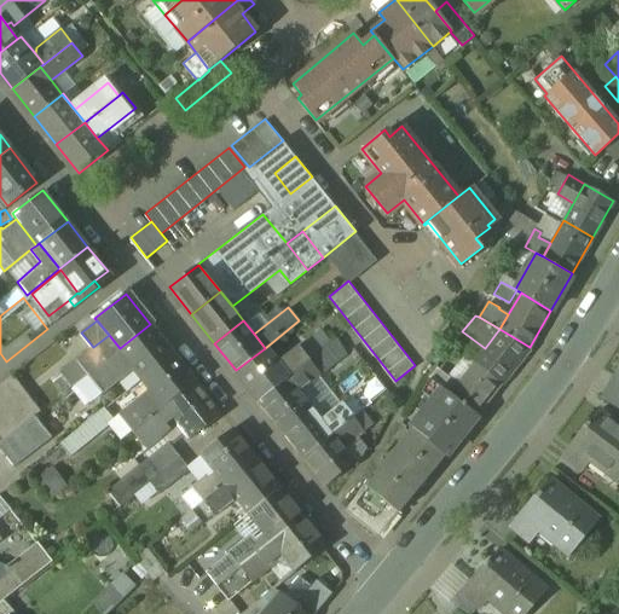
[(150,324),(120,348),(129,360),(143,377),(173,353),(150,324)]
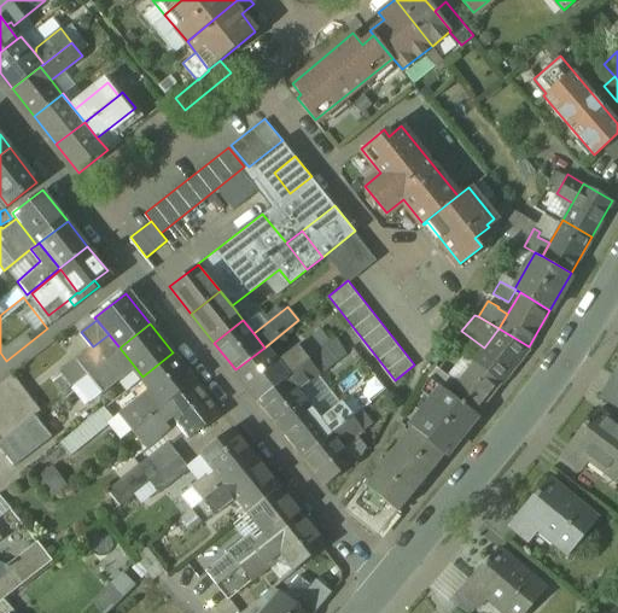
[(321,327),(277,362),(286,375),(331,340),(321,327)]
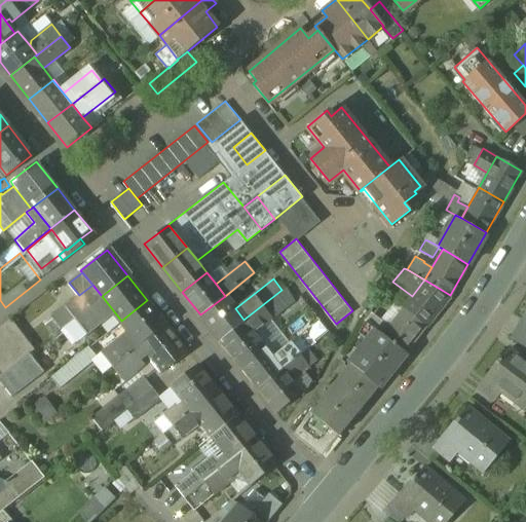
[(450,295),(424,280),(412,296),(404,307),(426,325),(450,295)]
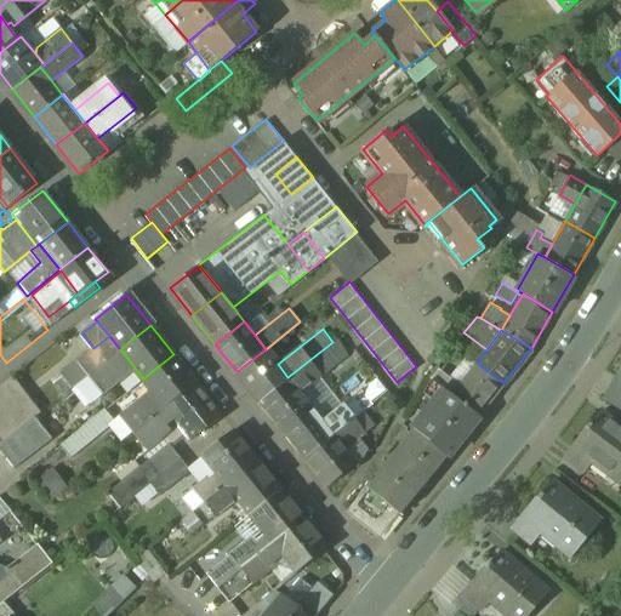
[(93,348),(77,361),(86,376),(120,349),(109,336),(93,348)]
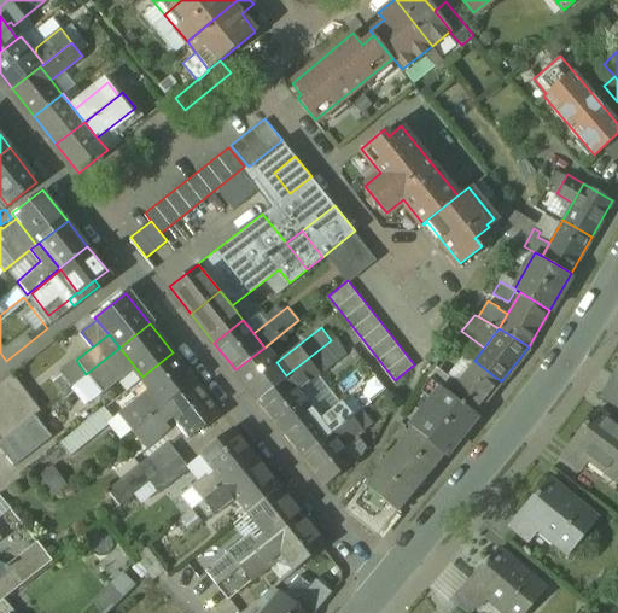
[(331,340),(286,375),(298,390),(345,352),(336,337),(331,340)]
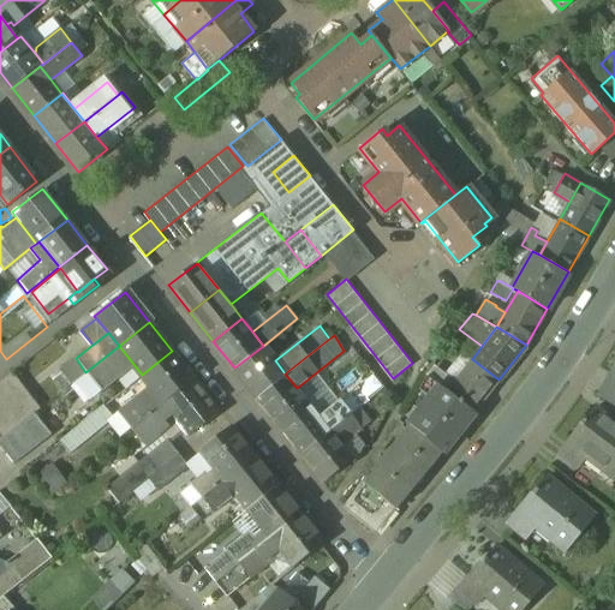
[(119,346),(85,372),(96,384),(129,358),(119,346)]
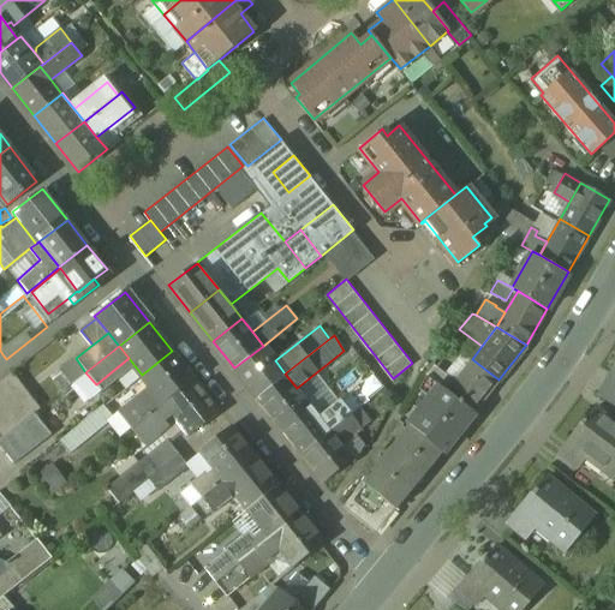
[(263,346),(234,368),(257,396),(285,374),(275,360),(263,346)]
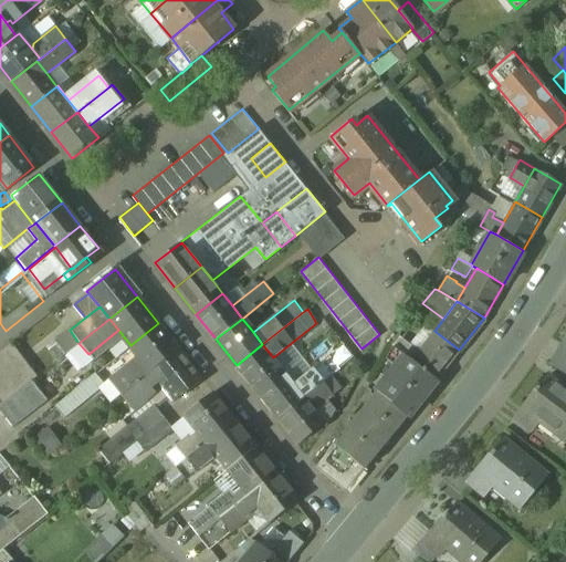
[(158,323),(130,345),(142,358),(150,370),(178,347),(158,323)]
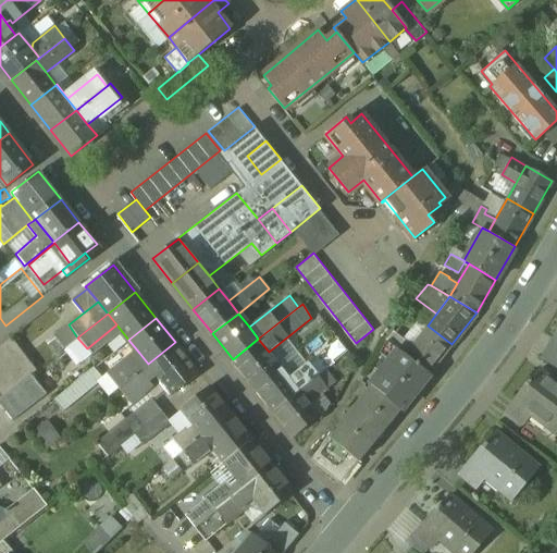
[(452,344),(428,326),(411,345),(405,354),(429,372),(452,344)]
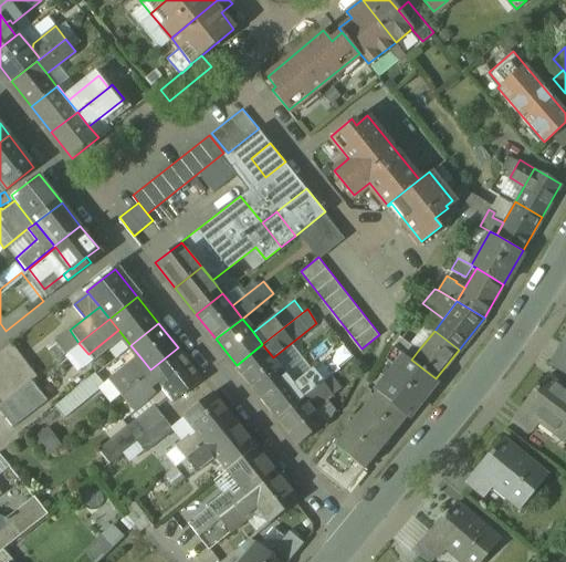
[(418,351),(404,340),(397,349),(411,360),(418,351)]
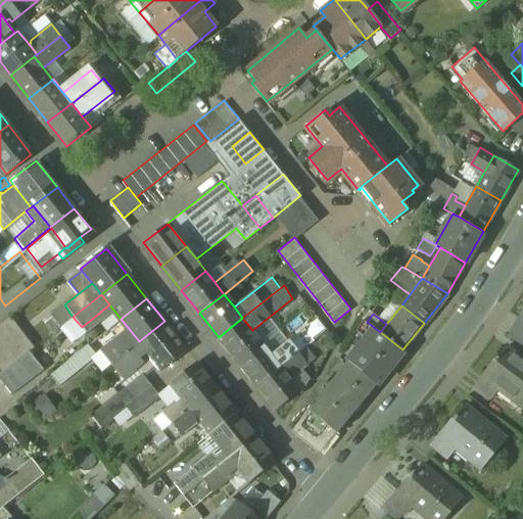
[(10,315),(0,323),(0,341),(19,327),(10,315)]
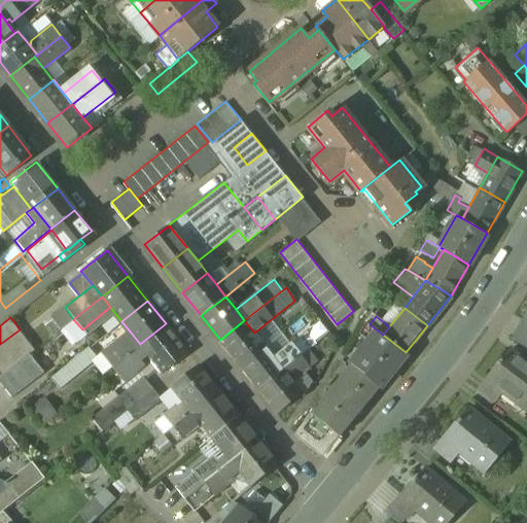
[(526,318),(524,317),(513,337),(526,345),(526,318)]
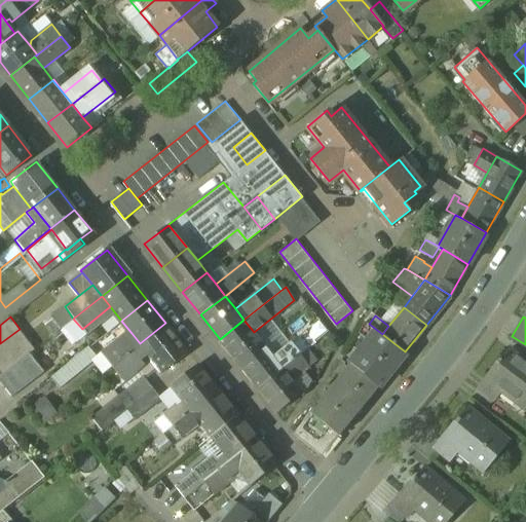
[(243,320),(220,339),(238,363),(262,344),(254,332),(243,320)]
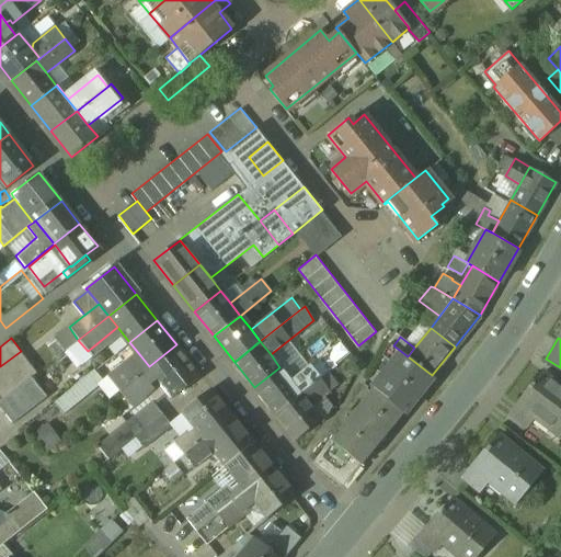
[(393,345),(389,343),(384,353),(400,366),(408,356),(393,345)]
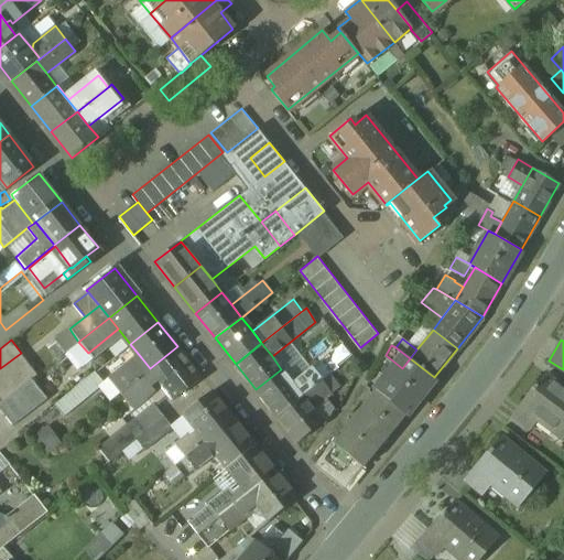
[(177,346),(150,368),(159,379),(158,379),(173,398),(202,376),(177,346)]
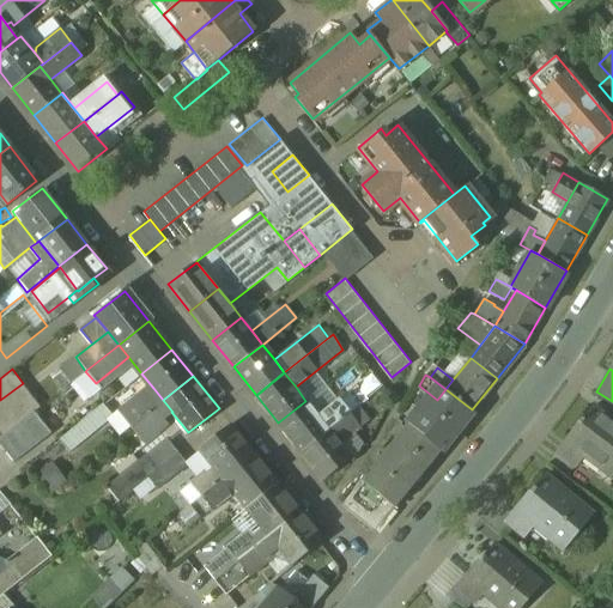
[(356,385),(317,415),(328,429),(366,399),(356,385)]
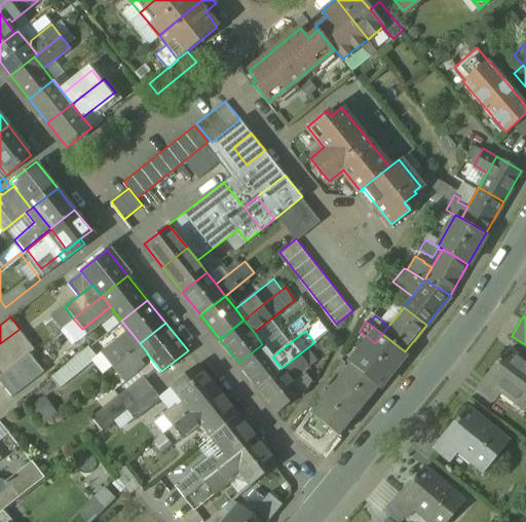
[(132,333),(105,355),(112,365),(140,343),(132,333)]
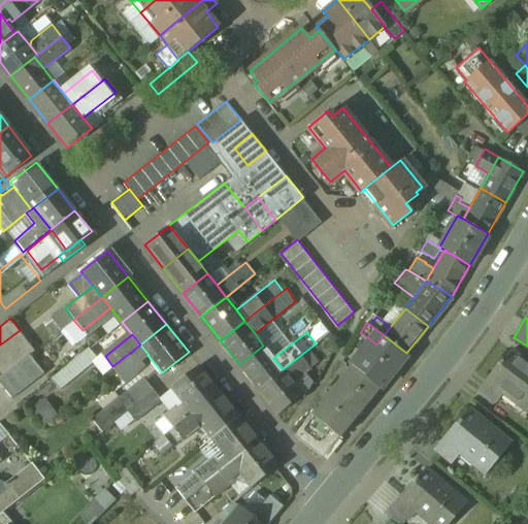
[(376,345),(360,364),(384,382),(406,353),(384,335),(376,345)]
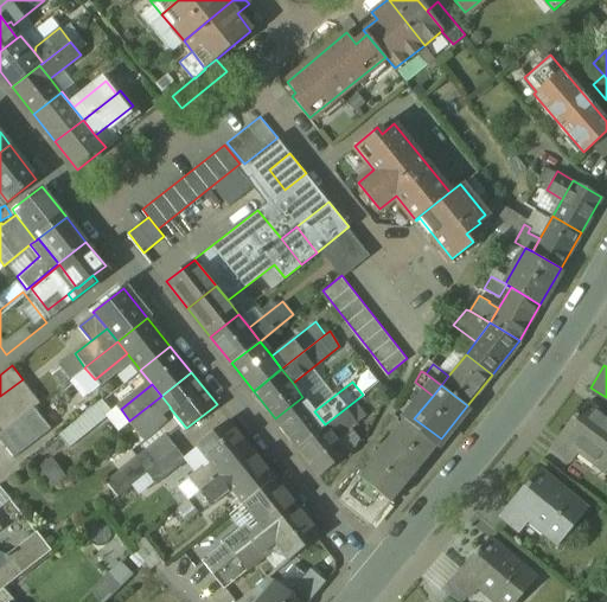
[(30,389),(0,411),(0,426),(2,429),(34,405),(39,402),(30,389)]
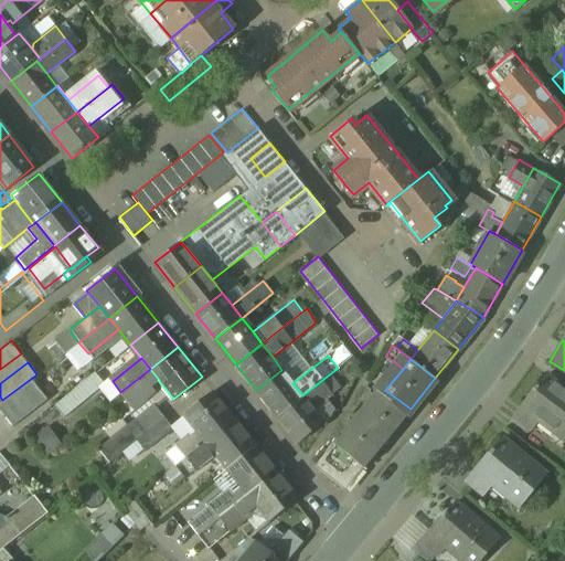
[(338,368),(302,395),(312,409),(331,393),(333,397),(343,389),(340,383),(347,378),(338,368)]
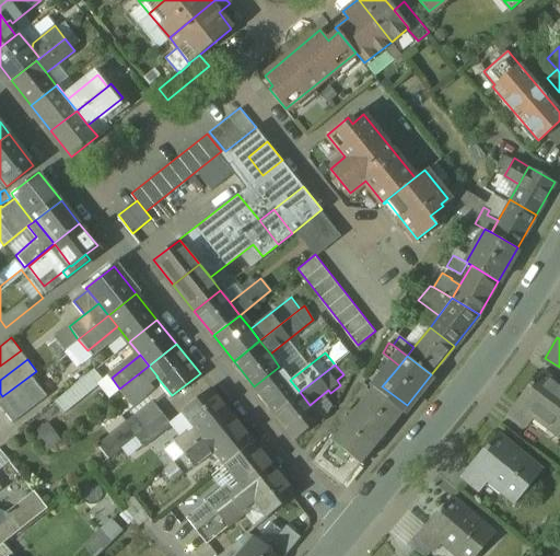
[(149,366),(119,389),(128,398),(156,377),(158,377),(149,366)]
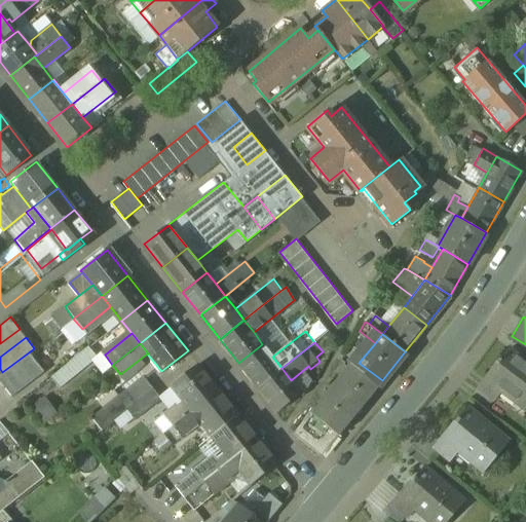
[(262,344),(238,363),(258,386),(282,368),(272,357),(262,344)]
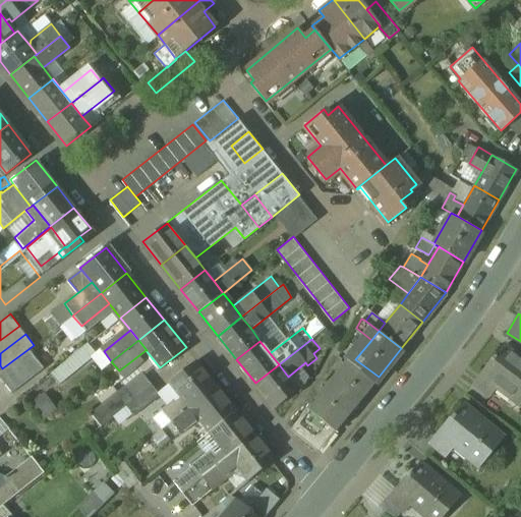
[(89,344),(74,354),(81,363),(96,352),(89,344)]
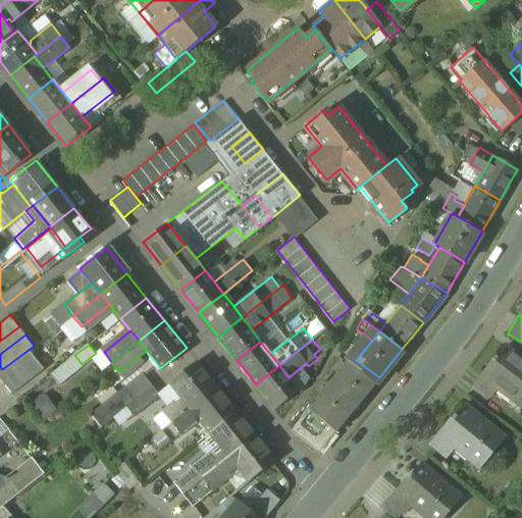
[(521,357),(504,345),(496,356),(494,355),(481,372),(498,384),(512,395),(521,381),(521,357)]
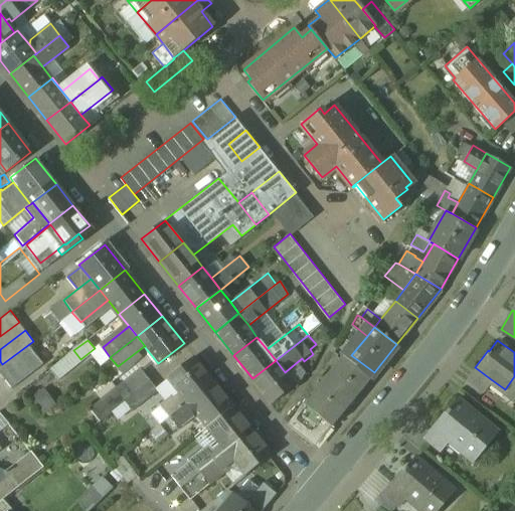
[(2,364),(0,366),(0,371),(12,386),(43,362),(29,344),(2,364)]
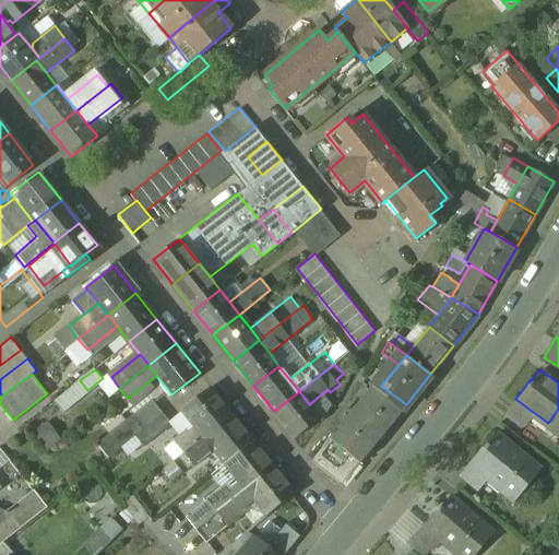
[(80,380),(55,401),(63,412),(83,396),(82,394),(87,390),(80,380)]
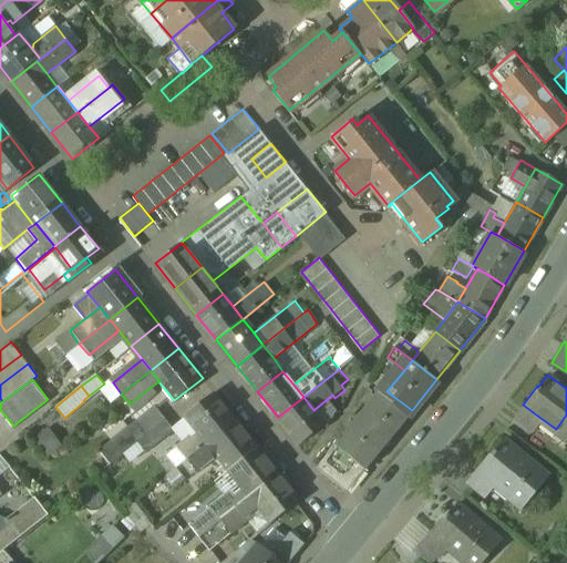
[(212,391),(184,413),(196,430),(189,436),(188,434),(176,444),(187,459),(198,450),(207,443),(235,421),(212,391)]
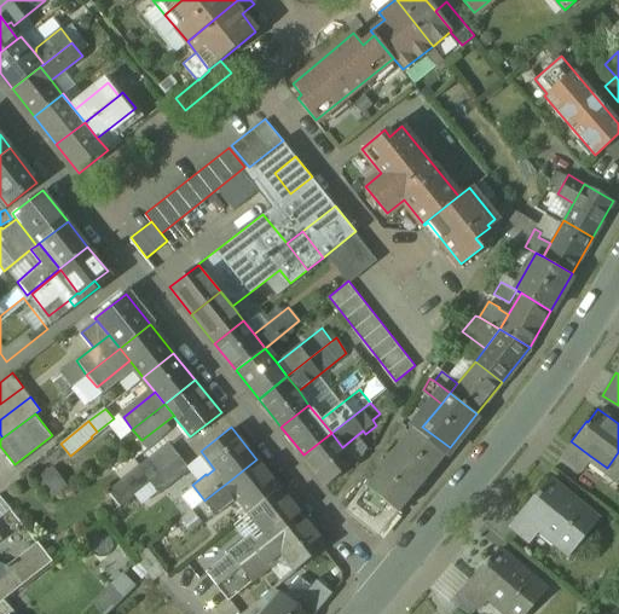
[(445,453),(411,427),(403,439),(435,465),(445,453)]
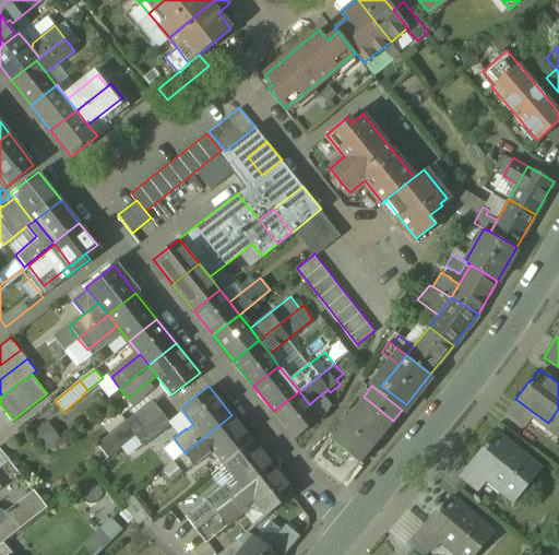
[(299,391),(274,411),(295,437),(320,417),(309,404),(299,391)]
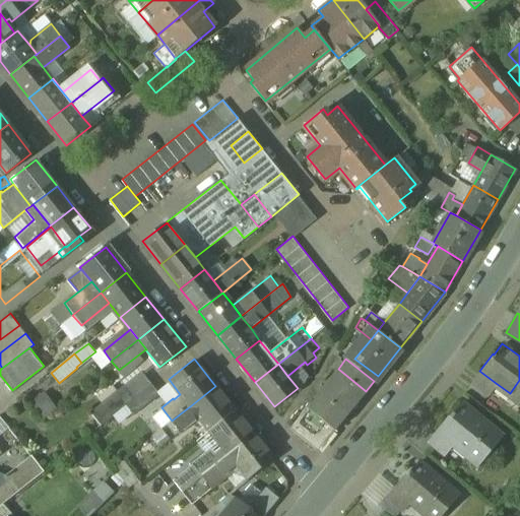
[(338,369),(306,407),(291,425),(299,431),(298,432),(317,447),(332,428),(334,430),(366,391),(338,369)]
